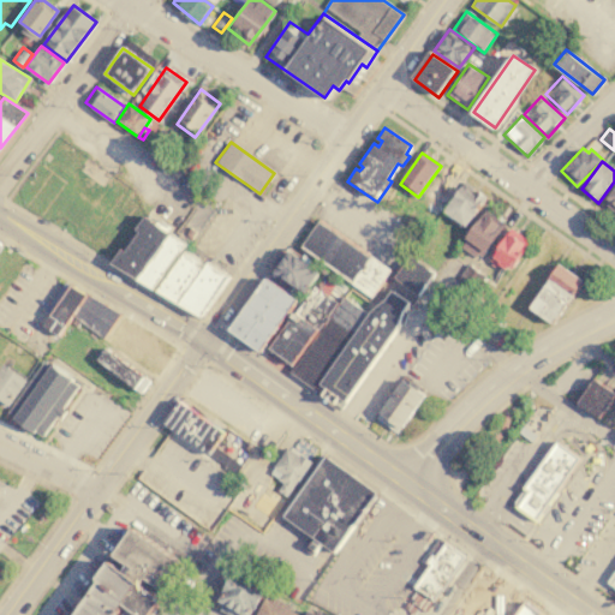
[(79,171),(85,163),(99,173),(93,180),(79,171)]
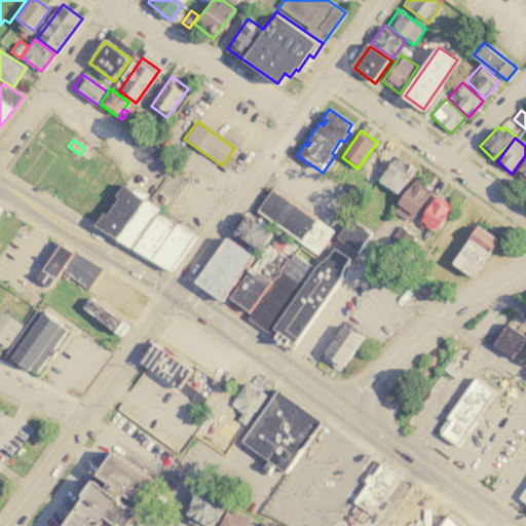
[(380,142),(396,153),(377,179),(362,167),(380,142)]
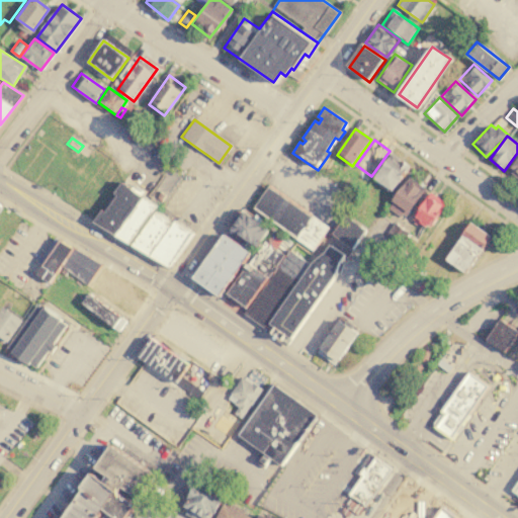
[(392,152),(411,166),(391,192),(372,179),(392,152)]
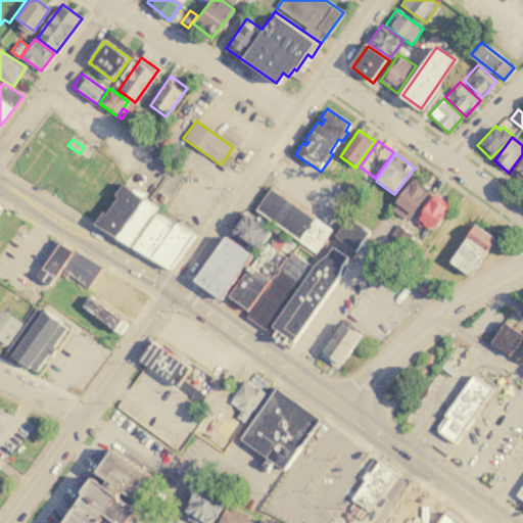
[(522,180),(512,172),(522,156),(522,180)]
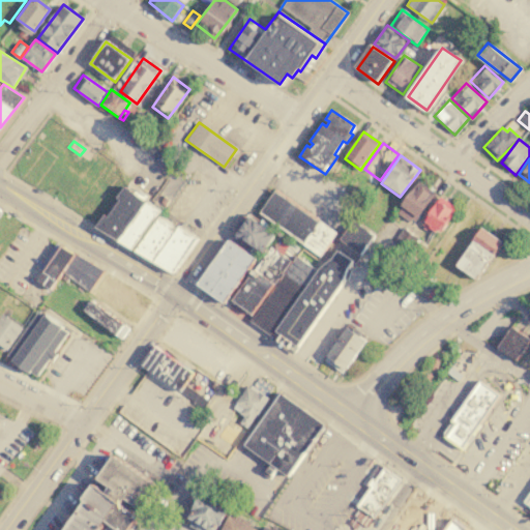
[(418,180),(436,193),(412,226),(394,213),(418,180)]
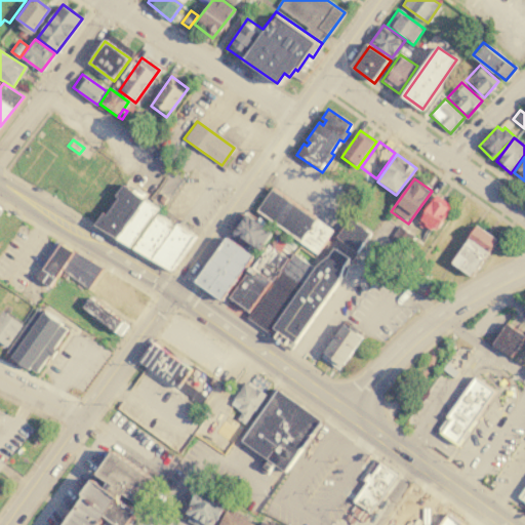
[(145,199),(123,185),(114,196),(117,198),(106,214),(103,212),(94,225),(116,238),(145,199)]
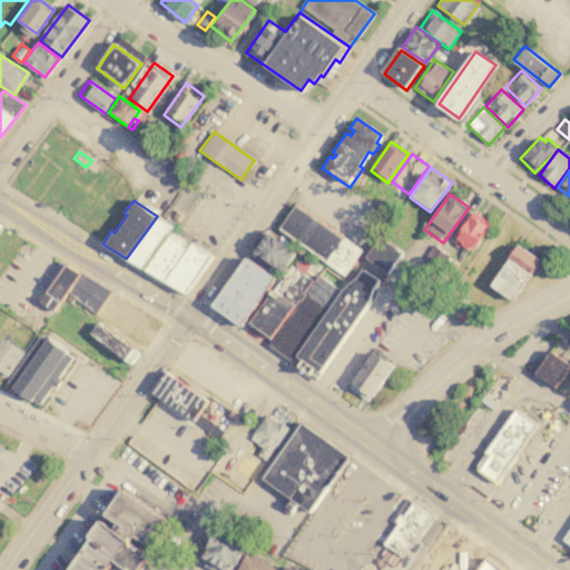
[(278,228),(296,204),(360,249),(343,274),(278,228)]
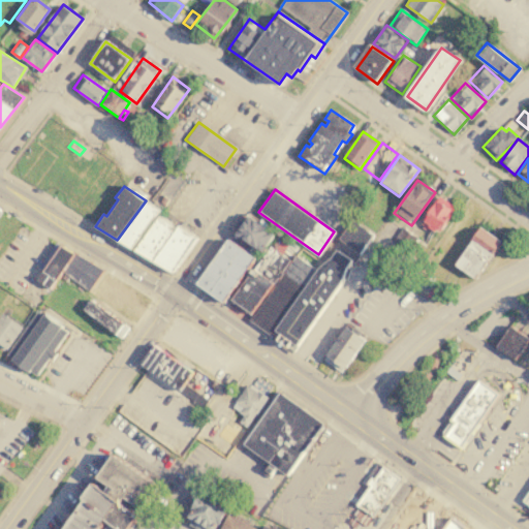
[(418,225),(439,196),(456,209),(435,238),(418,225)]
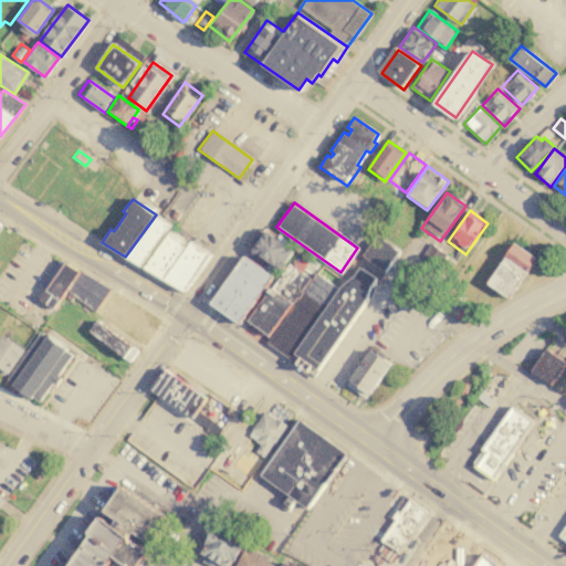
[(140,265),(171,223),(156,215),(125,257),(140,265)]
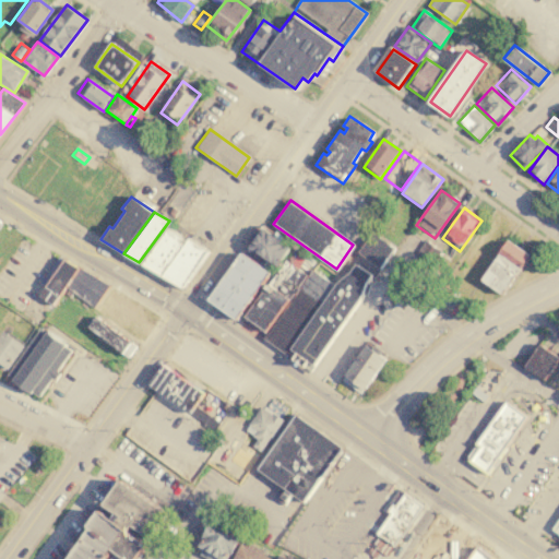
[(248,247),(262,227),(289,247),(275,266),(248,247)]
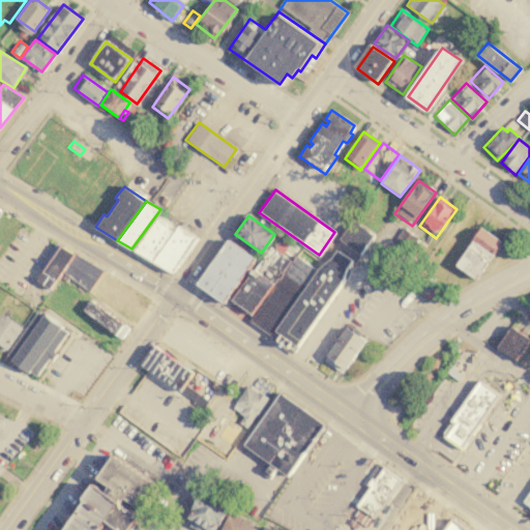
[(176,229),(158,216),(134,249),(152,261),(176,229)]
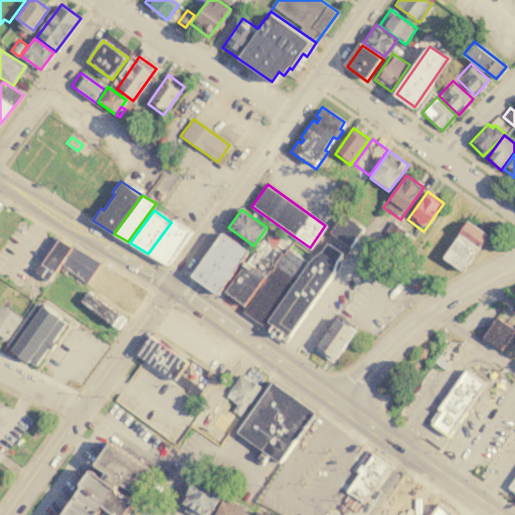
[(329,233),(343,214),(364,229),(350,248),(329,233)]
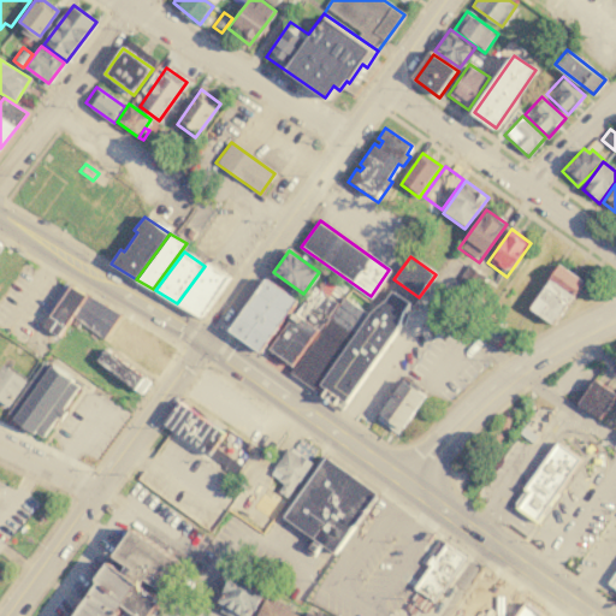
[(201,318),(230,277),(207,262),(205,266),(177,303),(201,318)]
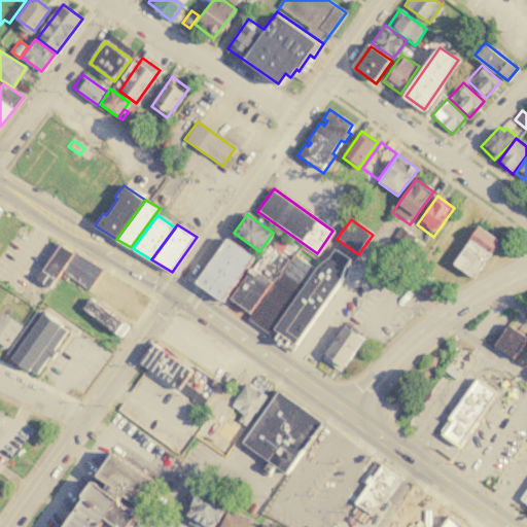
[(393,237),(409,247),(416,236),(401,225),(393,237)]
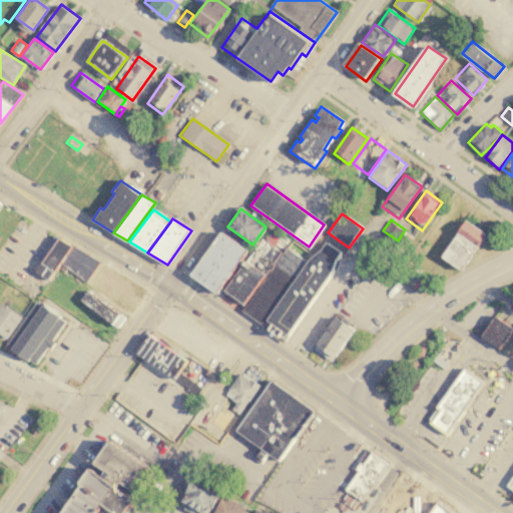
[(441,258),(467,220),(486,234),(460,271),(441,258)]
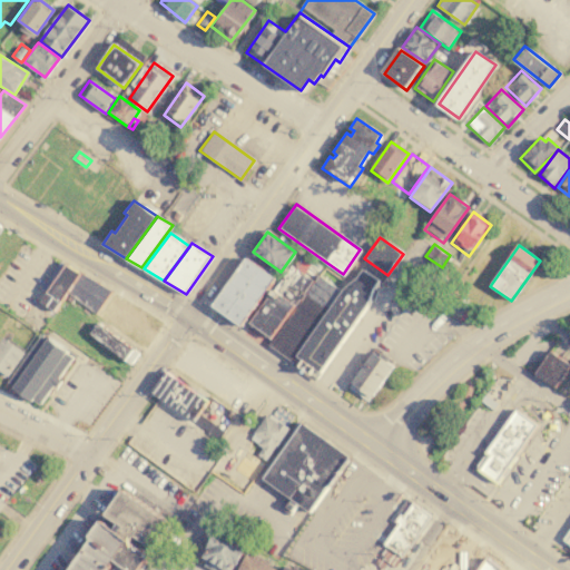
[(227,317),(214,307),(248,258),(263,268),(227,317)]
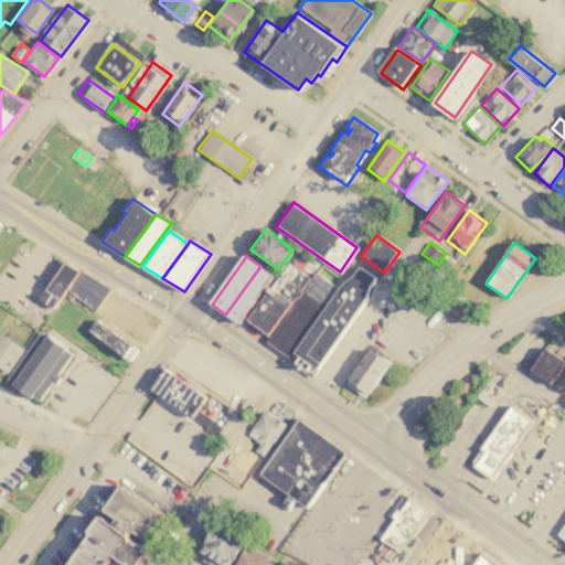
[(64,263),(39,299),(52,309),(65,289),(78,270),(64,263)]
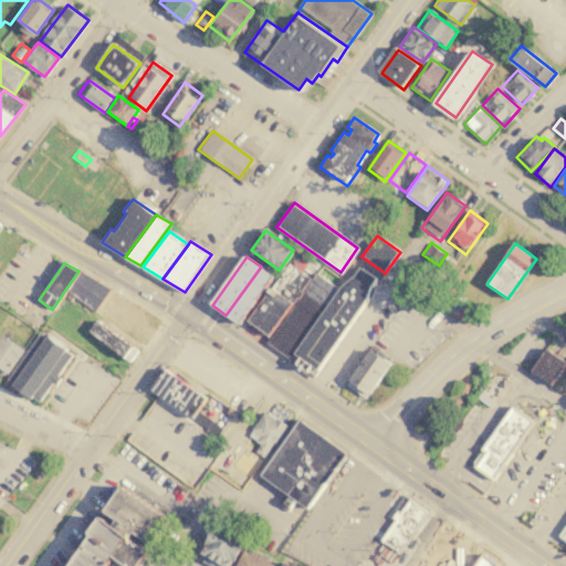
[(247,321),(287,263),(299,271),(258,328),(247,321)]
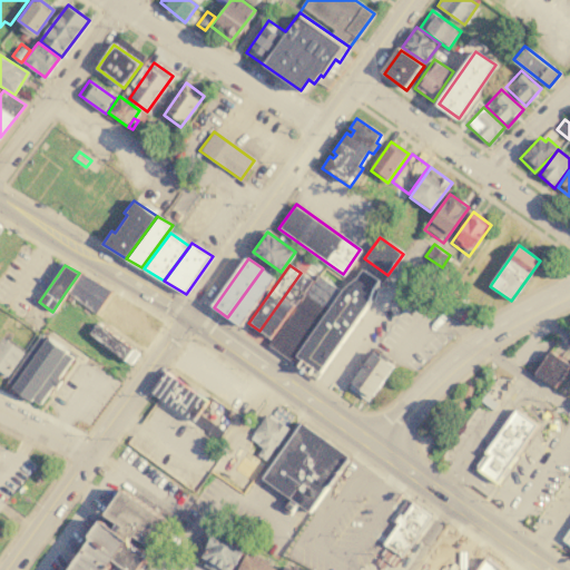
[(243,327),(227,317),(263,268),(277,279),(243,327)]
